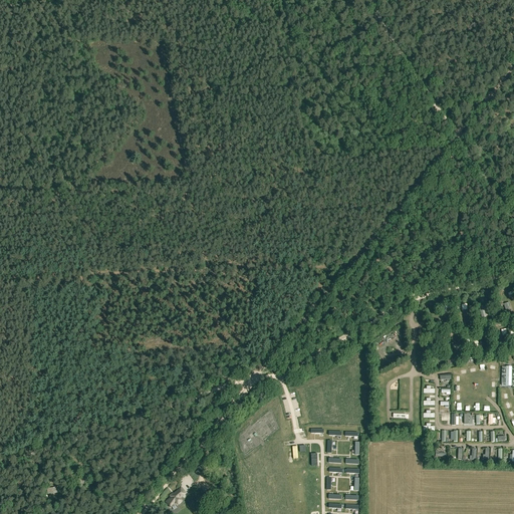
[(477,338),(474,340),(479,350),(482,349),(477,338)]
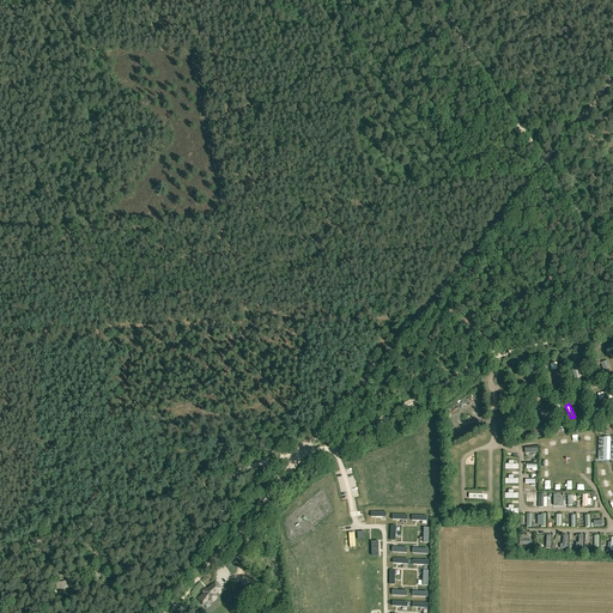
[(582,504),(592,504),(592,498),(588,497),(589,493),(583,493),(582,504)]
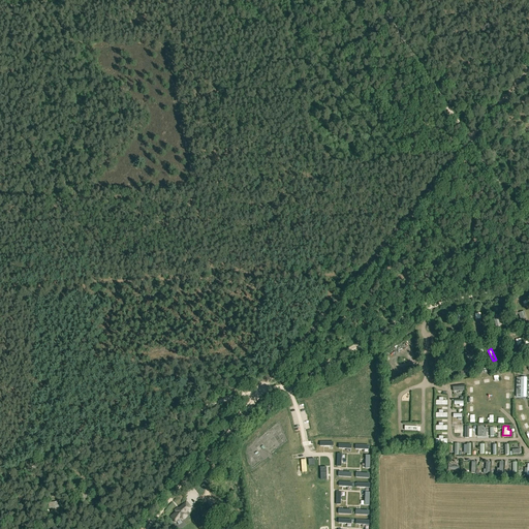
[(318,439),(318,448),(333,448),(333,439),(318,439)]
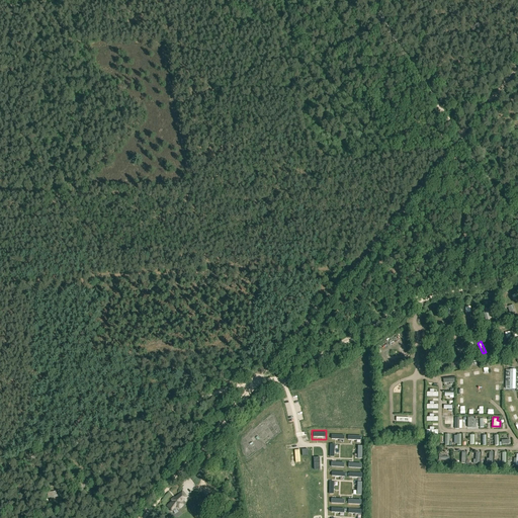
[(330,431),(330,440),(344,441),(344,432),(330,431)]
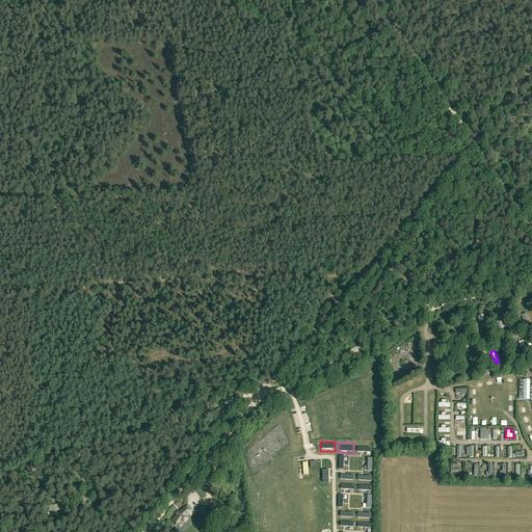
[(356,444),(355,452),(370,453),(370,444),(356,444)]
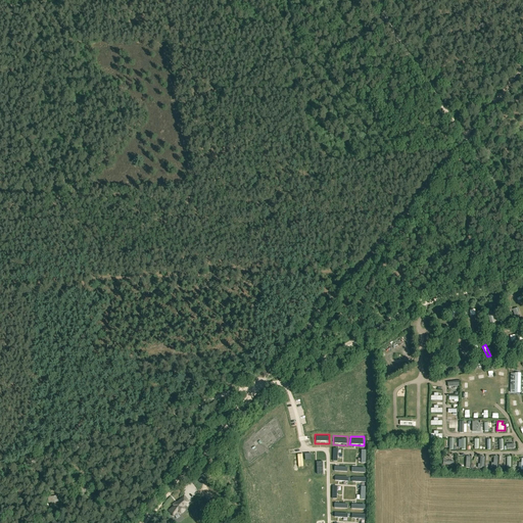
[(358,447),(357,462),(366,462),(367,447),(358,447)]
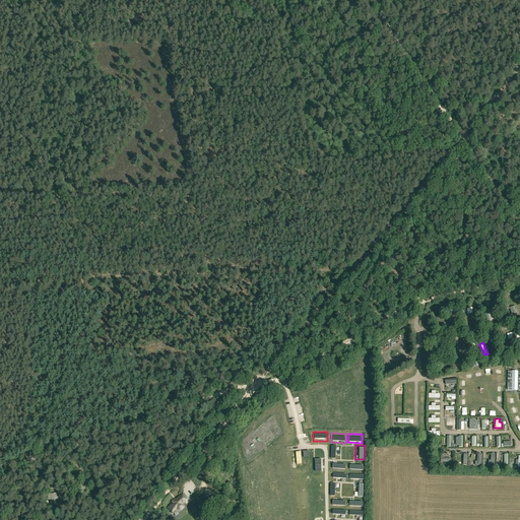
[(331,446),(331,459),(339,459),(340,446),(331,446)]
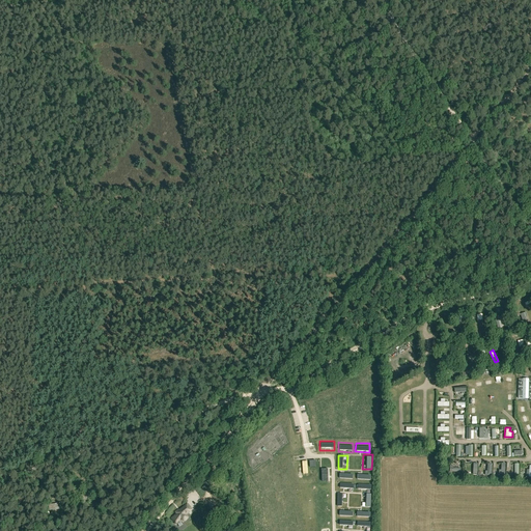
[(338,470),(338,479),(352,480),(353,471),(338,470)]
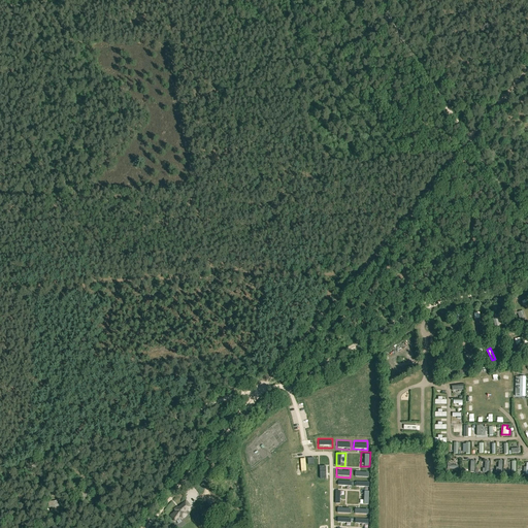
[(355,467),(354,476),(368,477),(369,468),(355,467)]
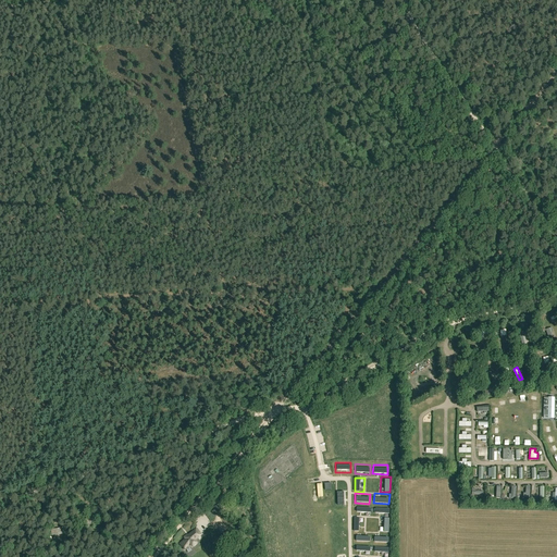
[(354,504),(353,514),(368,515),(369,505),(354,504)]
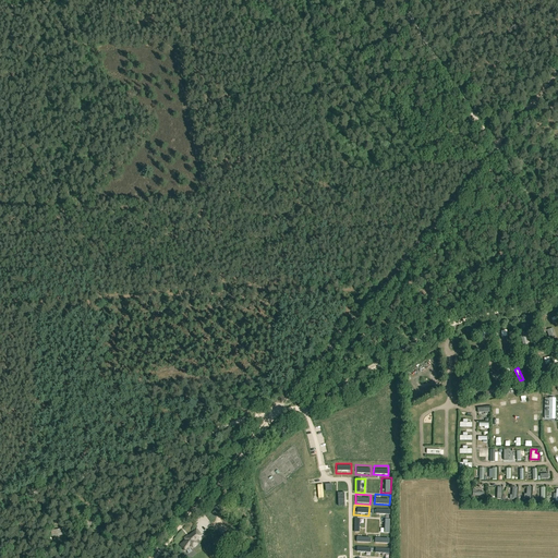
[(375,506),(374,516),(389,517),(389,507),(375,506)]
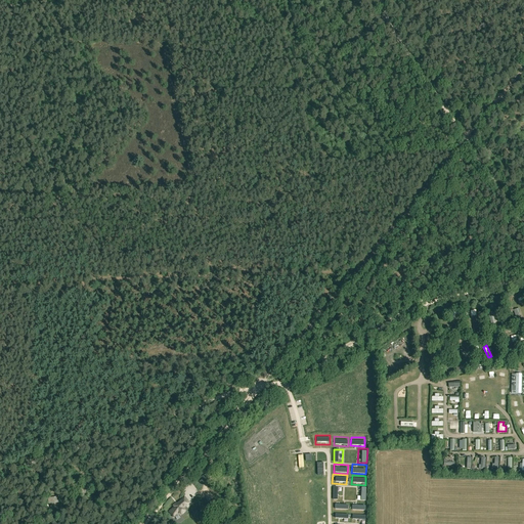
[(88,485),(77,489),(79,494),(90,489),(88,485)]
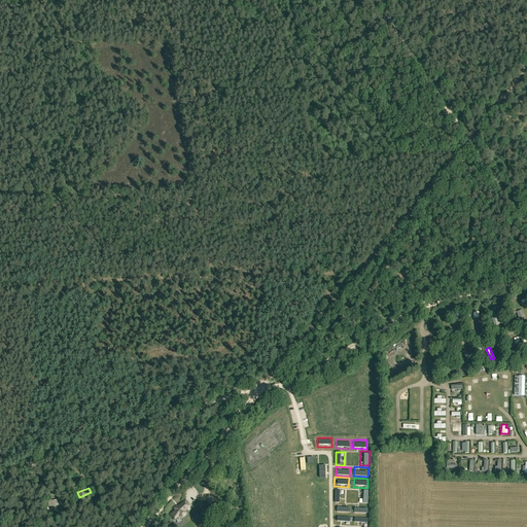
[(332,489),(332,501),(341,502),(342,489),(332,489)]
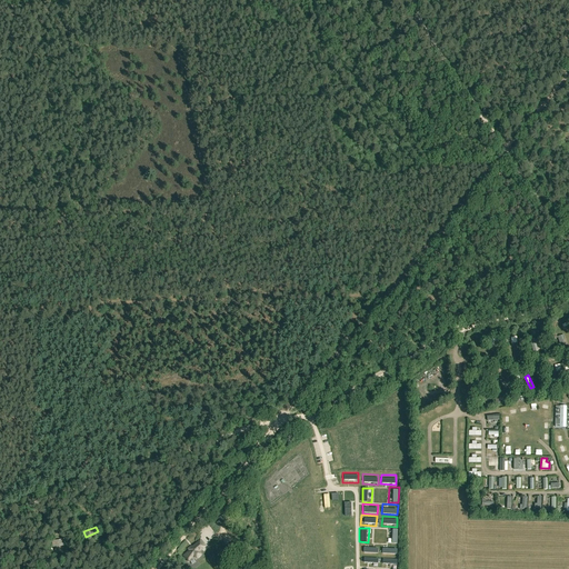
[(388,528),(387,543),(397,543),(398,529),(388,528)]
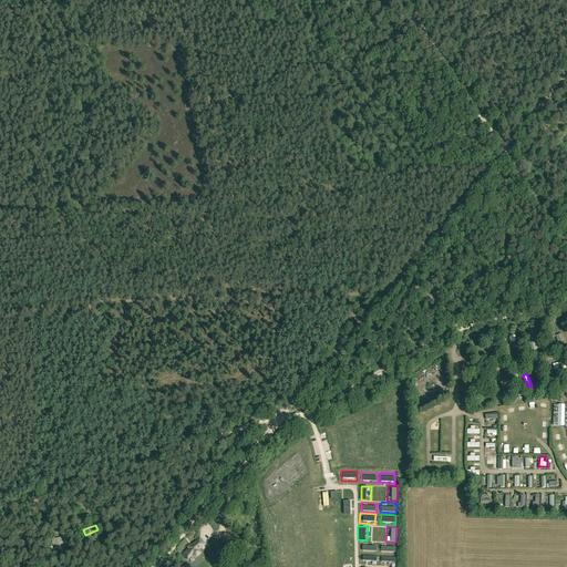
[(188,548),(182,554),(187,560),(192,557),(192,556),(193,554),(195,557),(196,556),(197,556),(199,555),(199,554),(200,553),(198,550),(197,548),(199,546),(202,547),(203,549),(208,545),(212,545),(213,544),(215,543),(217,540),(219,538),(212,531),(203,538),(207,544),(204,546),(204,545),(205,544),(200,538),(192,546),(191,545),(187,547),(188,548)]
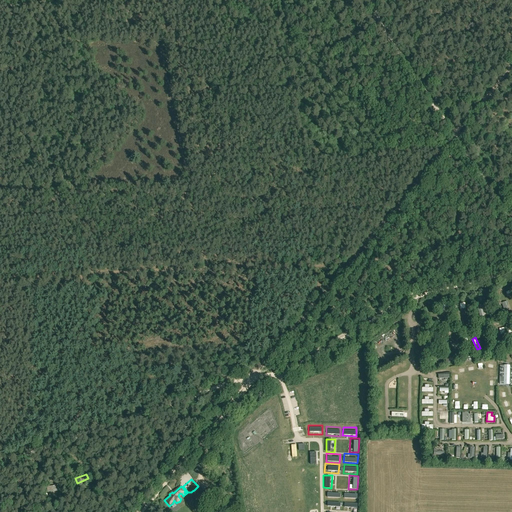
[(326,489),(326,498),(340,498),(340,490),(326,489)]
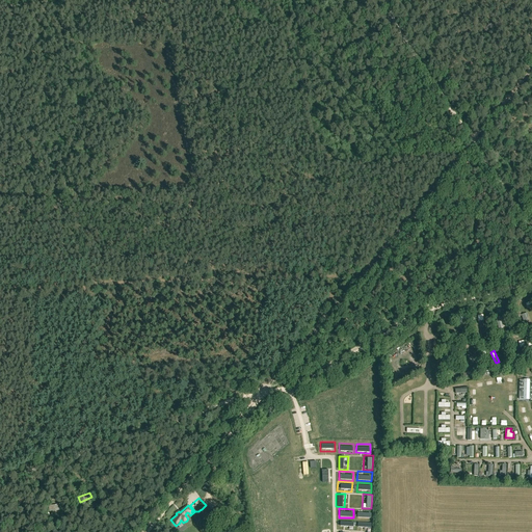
[(356,509),(356,519),(371,520),(371,510),(356,509)]
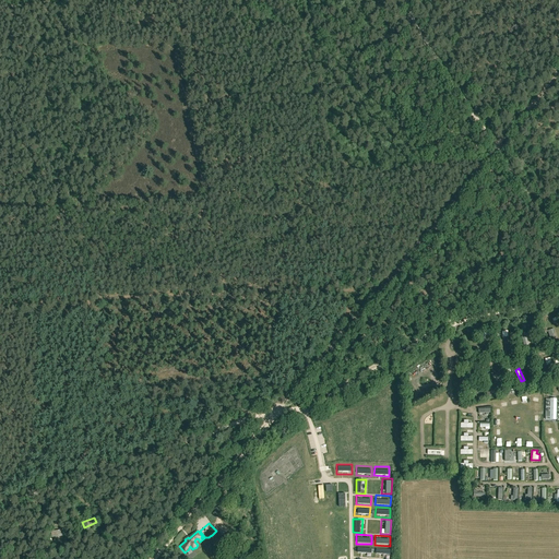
[(356,546),(356,556),(371,557),(371,547),(356,546)]
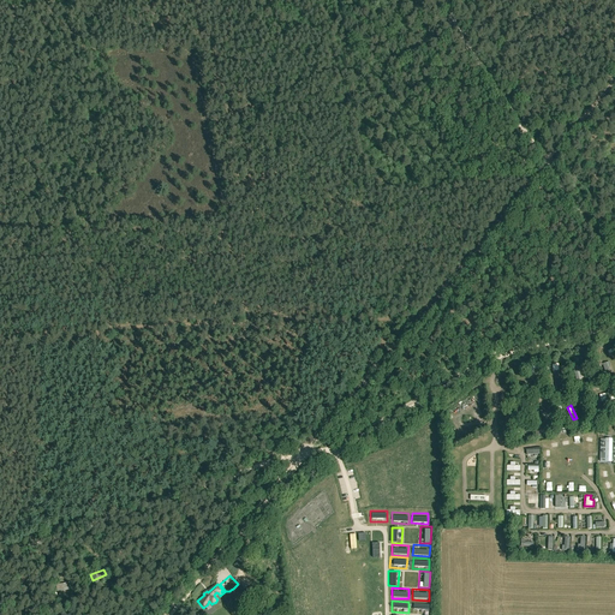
[(412,601),(412,611),(429,613),(429,602),(412,601)]
